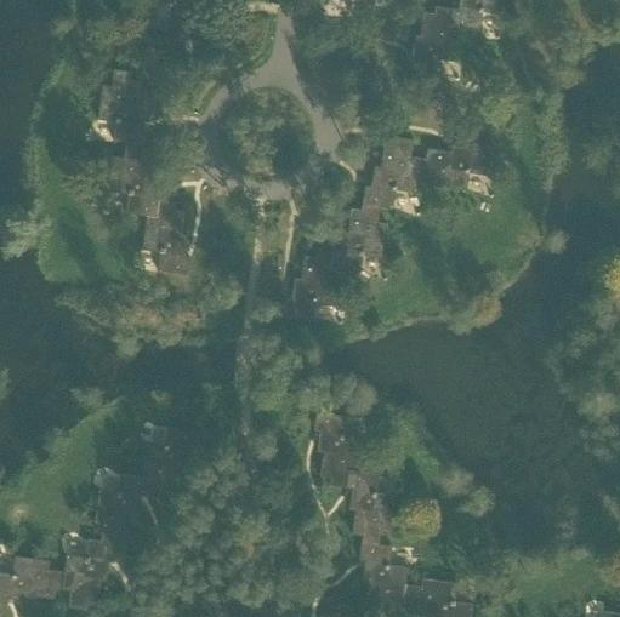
[(169,21),(175,22),(199,26),(202,7),(195,6),(197,0),(153,0),(171,3),(169,21)]
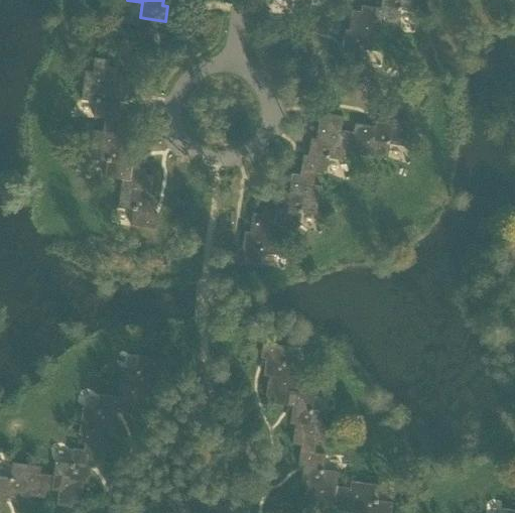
[(380,0),(380,6),(375,5),(372,20),(381,21),(398,24),(400,9),(415,11),(416,0),(380,0)]
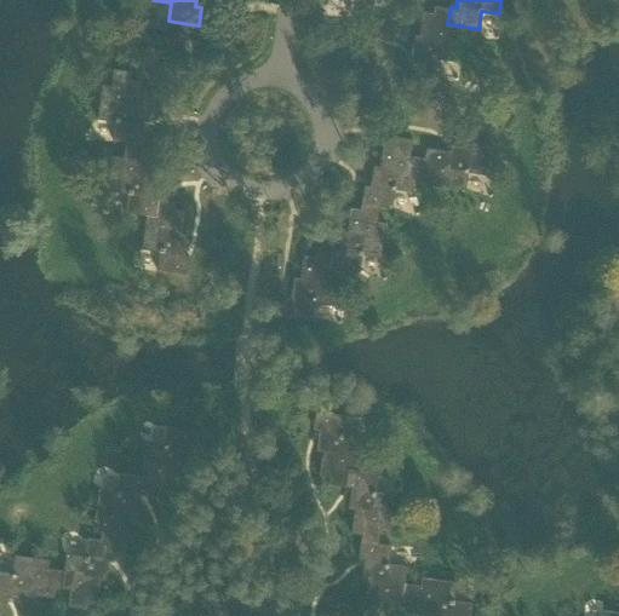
[(453,59),(458,26),(447,24),(451,6),(434,5),(433,12),(422,11),(419,34),(413,33),(410,55),(403,55),(402,72),(431,76),(435,57),(453,59)]
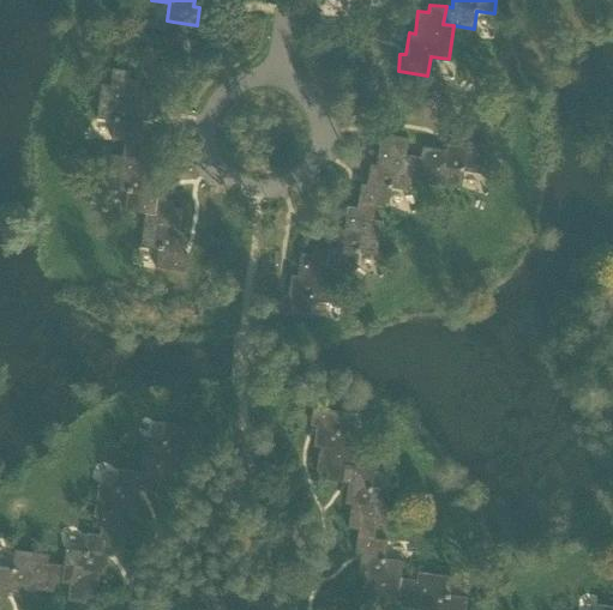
[(112,139),(125,140),(142,144),(144,126),(139,125),(142,104),(136,103),(139,80),(128,78),(130,71),(113,68),(110,85),(102,84),(96,119),(114,121),(112,139)]
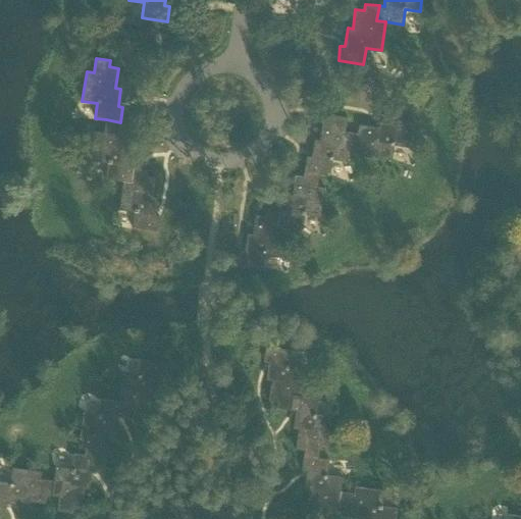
[(304,171),(319,173),(329,174),(331,159),(348,161),(350,147),(352,132),(345,131),(347,117),(331,115),(330,121),(321,119),(319,140),(314,139),(311,157),(306,156),(304,171)]
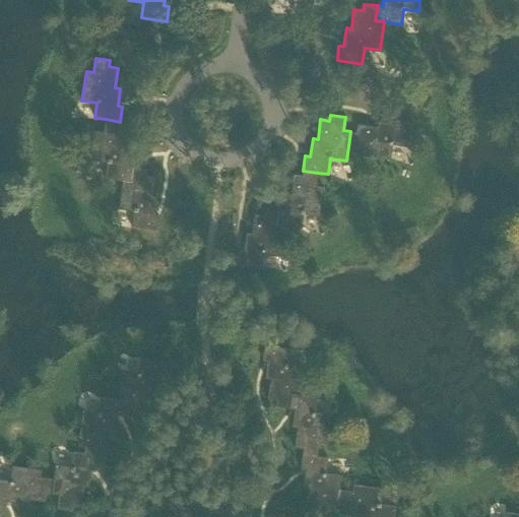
[(105,178),(122,181),(130,182),(132,167),(128,166),(130,148),(125,147),(128,128),(119,127),(120,122),(106,119),(104,132),(96,131),(91,160),(107,163),(105,178)]
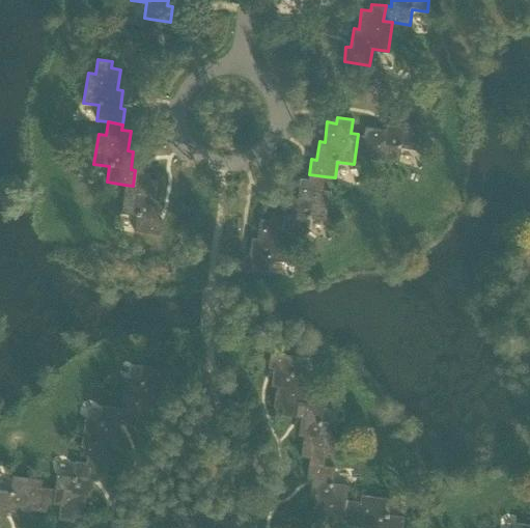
[(363,135),(358,134),(356,149),(368,151),(367,159),(397,163),(399,147),(415,149),(419,123),(403,121),(403,127),(385,123),(384,129),(364,127),(363,135)]
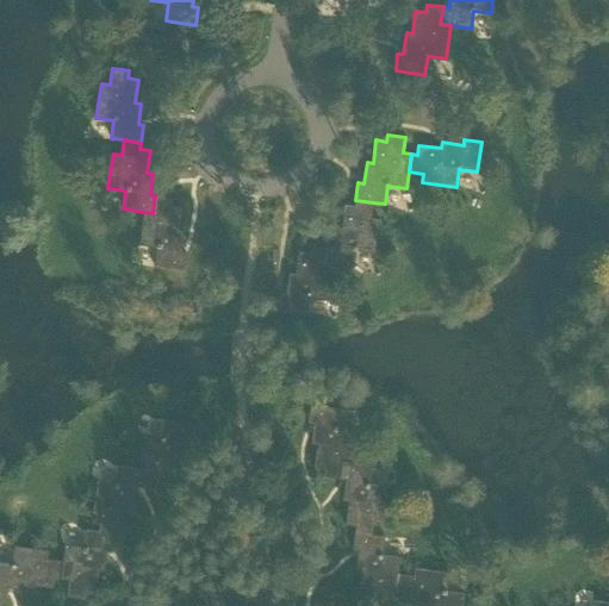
[(153,213),(143,212),(138,244),(156,248),(154,266),(184,269),(186,252),(180,251),(184,231),(178,230),(181,207),(171,205),(172,198),(155,195),(153,213)]
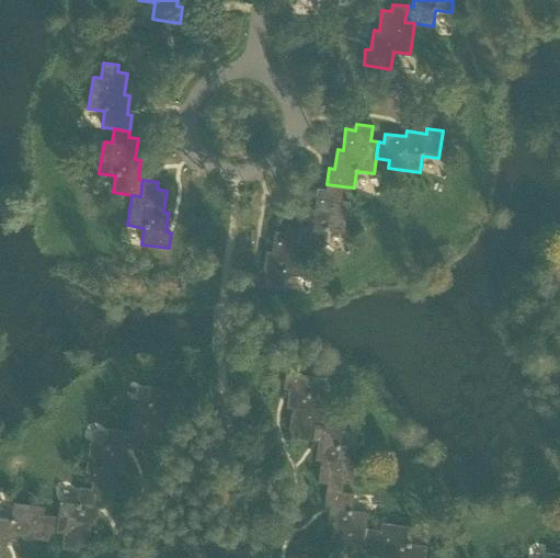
[(341,200),(343,186),(327,184),(326,190),(317,188),(313,209),(308,208),(305,228),(300,227),(297,243),(306,245),(326,247),(328,230),(344,232),(349,201),(341,200)]
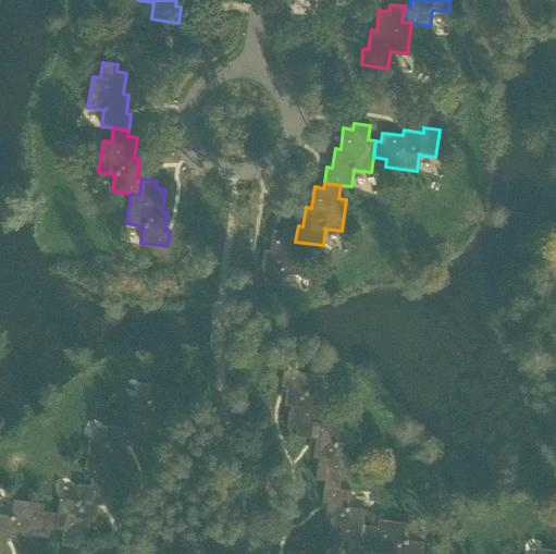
[(295,242),(298,225),(283,223),(282,230),(272,229),(270,249),(263,248),(261,268),(256,267),(254,283),(281,286),(283,270),(299,273),(304,243),(295,242)]
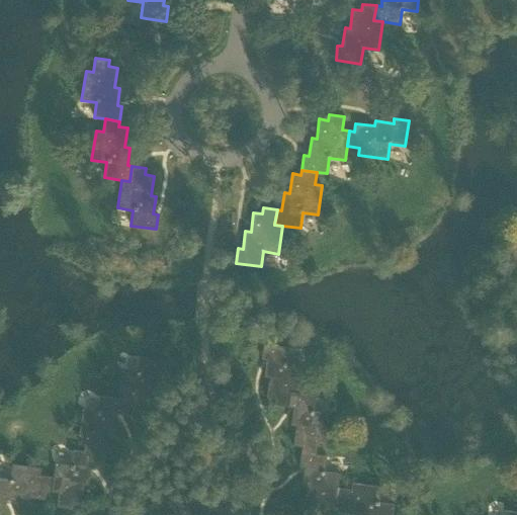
[(289,392),(297,394),(302,365),(286,363),(288,348),(263,344),(261,359),(266,360),(264,377),(269,378),(266,398),(275,399),(274,405),(287,407),(289,392)]
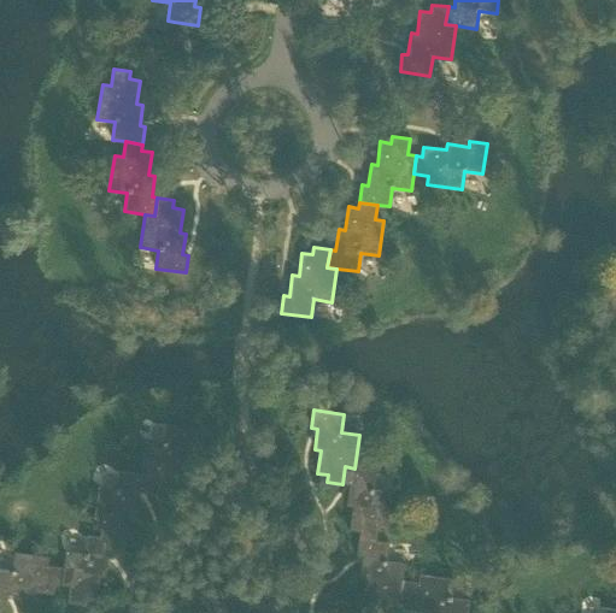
[(144,438),(139,472),(148,473),(146,491),(162,494),(163,487),(174,488),(177,465),(183,465),(186,444),(192,446),(194,428),(164,424),(162,442),(144,438)]
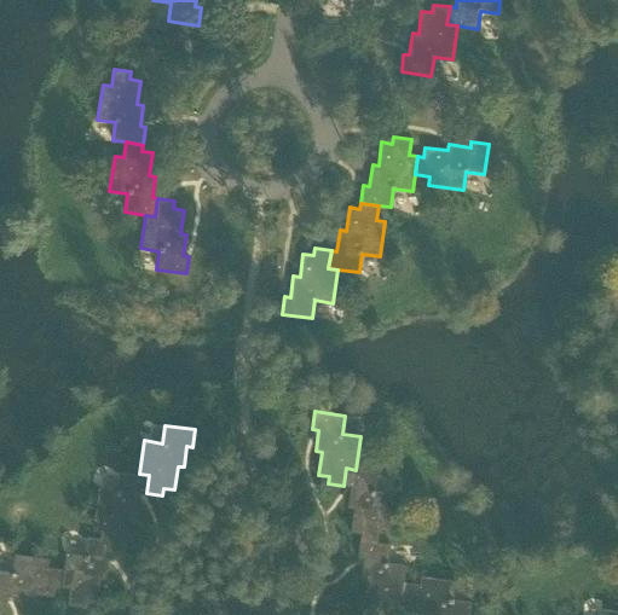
[(376,473),(356,470),(346,468),(344,486),(350,487),(347,508),(353,509),(350,532),(361,533),(359,539),(377,541),(379,527),(387,528),(392,493),(374,491),(376,473)]
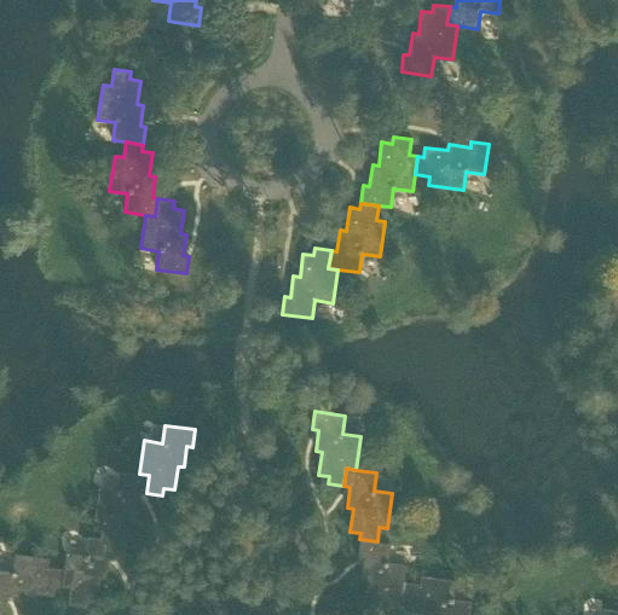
[(102,522),(99,537),(116,540),(117,533),(128,535),(131,511),(137,512),(140,492),(146,493),(149,475),(139,474),(119,470),(116,488),(98,486),(93,521),(102,522)]
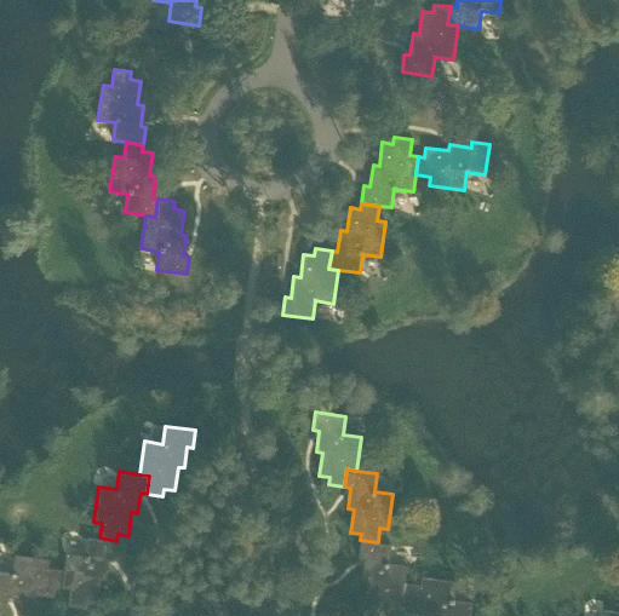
[(114,558),(116,541),(99,537),(86,536),(84,554),(66,552),(63,569),(61,586),(69,587),(67,604),(85,606),(86,599),(96,600),(99,577),(105,579),(108,557),(114,558)]
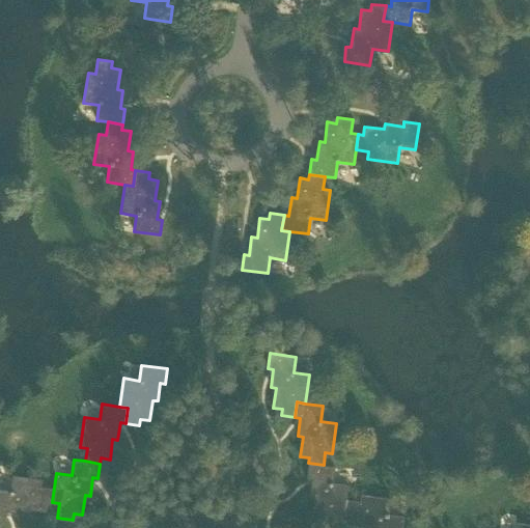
[(343,515),(345,499),(347,484),(332,482),(334,467),(324,465),(308,463),(306,478),(311,479),(308,497),(313,498),(311,518),(319,519),(318,525),(334,527),(336,513),(343,515)]
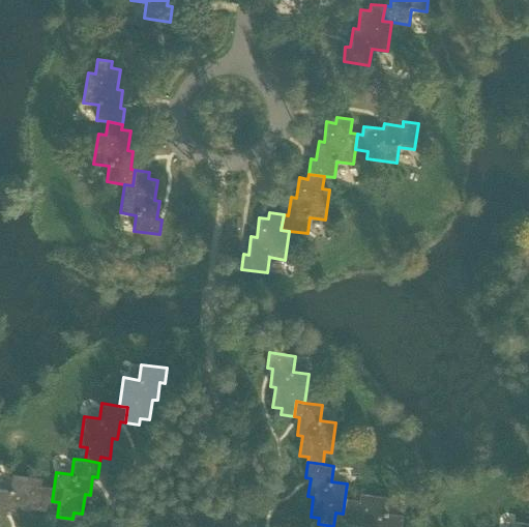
[(47,500),(52,501),(54,487),(41,485),(42,477),(12,473),(10,489),(0,486),(0,513),(6,514),(7,509),(25,511),(26,506),(46,509),(47,500)]
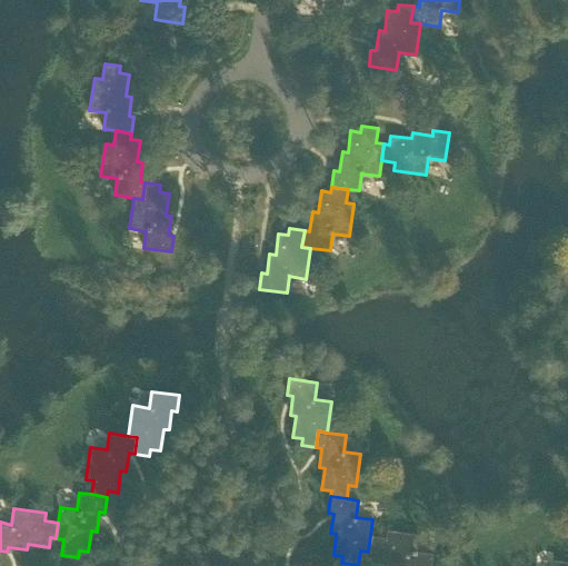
[(429,565),(431,553),(415,550),(417,534),(386,529),(385,537),(370,535),(368,552),(374,552),(372,562),(394,565),(392,565),(429,565)]
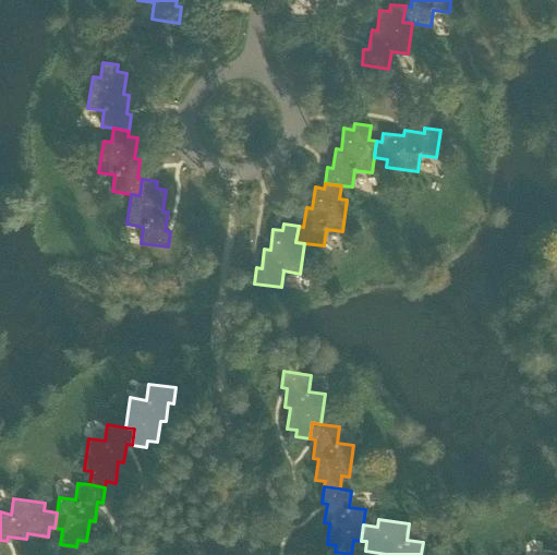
All buildings are outlined.
